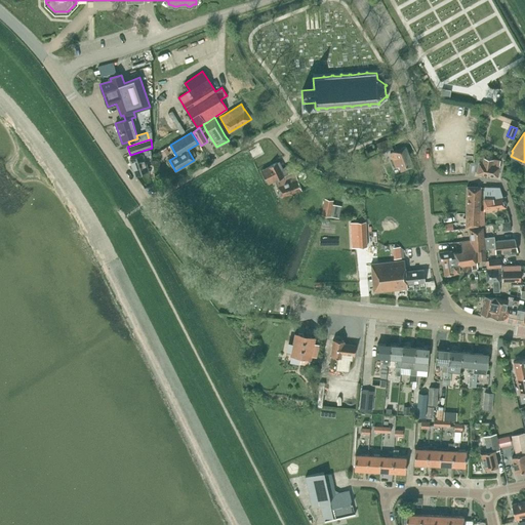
[(376,144),(380,154),(393,149),(390,139),(376,144)]
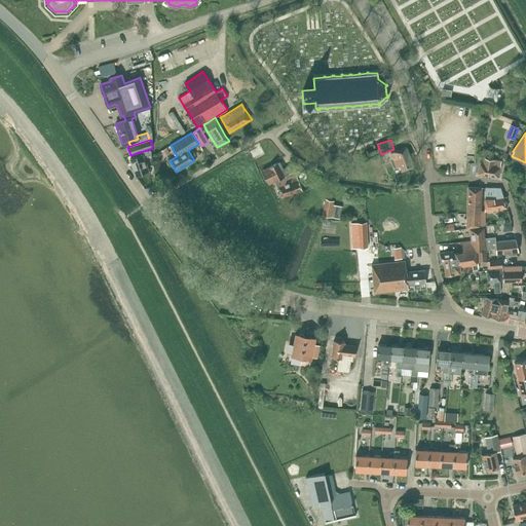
[(167,147),(161,151),(164,157),(171,153),(167,147)]
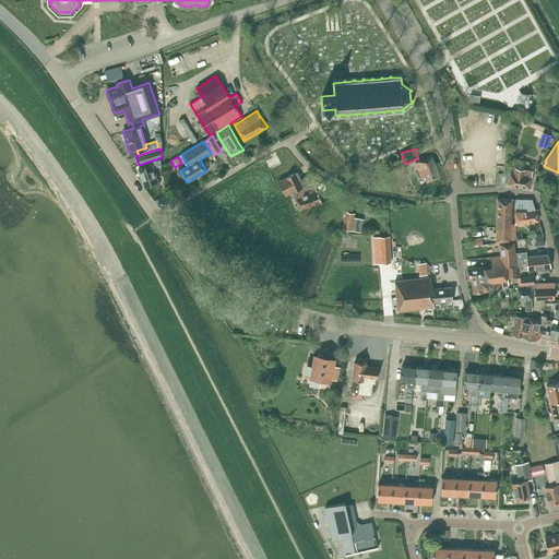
[(415,162),(421,178),(426,177),(427,181),(440,176),(431,156),(415,162)]
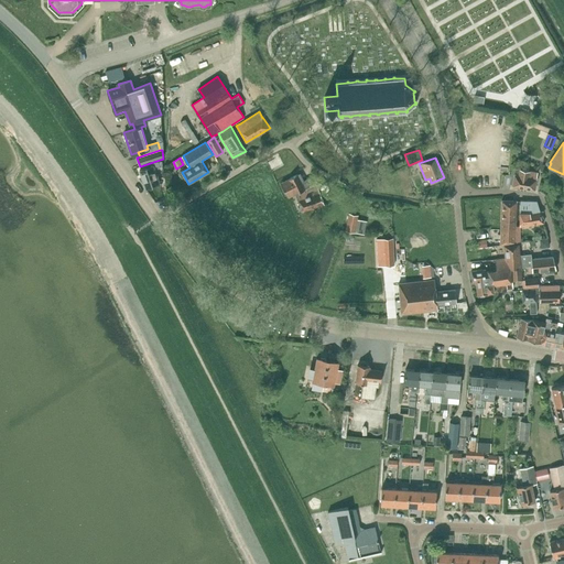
[(145,165),(147,167),(140,170),(145,188),(156,184),(152,170),(158,169),(155,162),(145,165)]
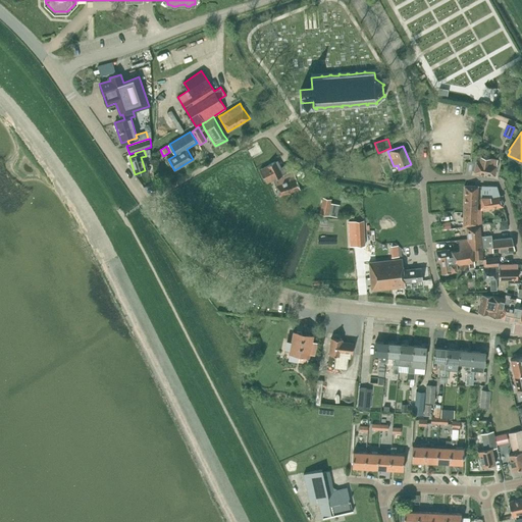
[(480,162),(476,161),(474,172),(494,175),(497,164),(497,163),(497,159),(481,157),(480,162)]
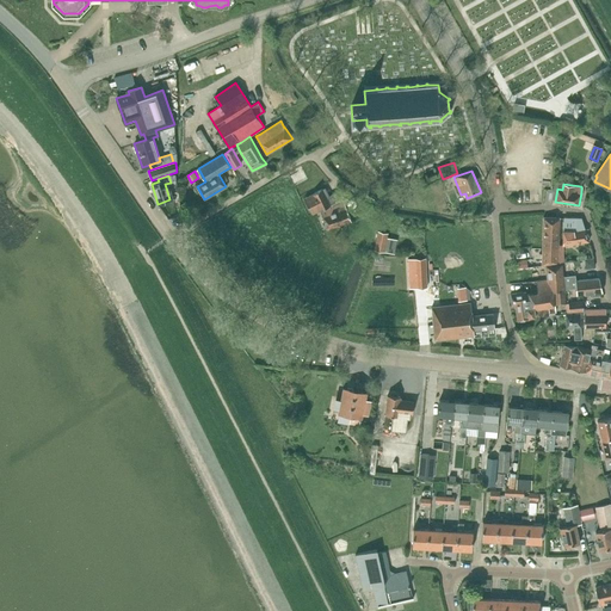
[(340,195),(339,191),(333,195),(329,196),(326,187),(304,198),(312,214),(320,210),(320,211),(344,201),(340,195)]
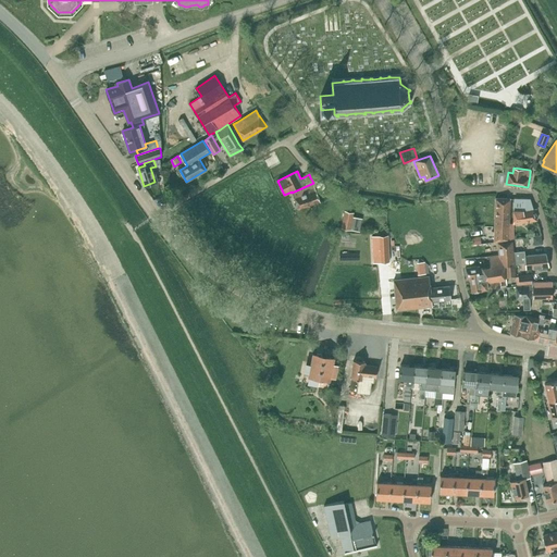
[(292,193),(298,209),(320,201),(313,183),(292,193)]
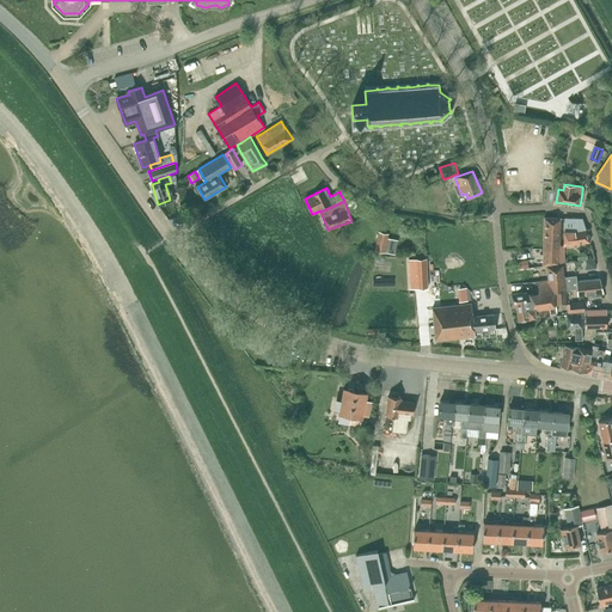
[(564,256),(563,245),(560,245),(561,218),(544,218),(543,265),(564,262),(564,256)]
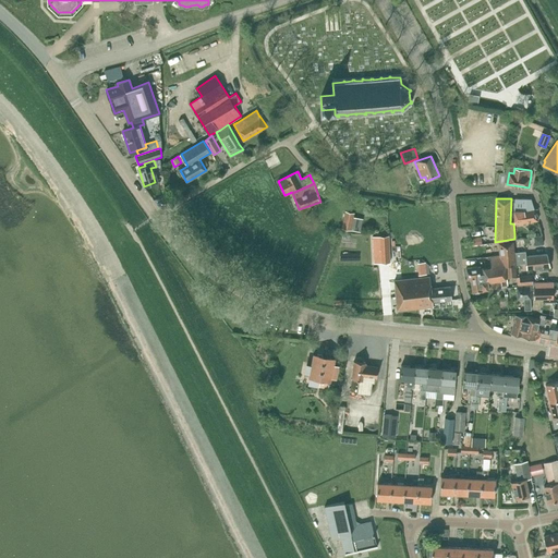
[(531,199),(514,198),(513,223),(537,220),(531,199)]
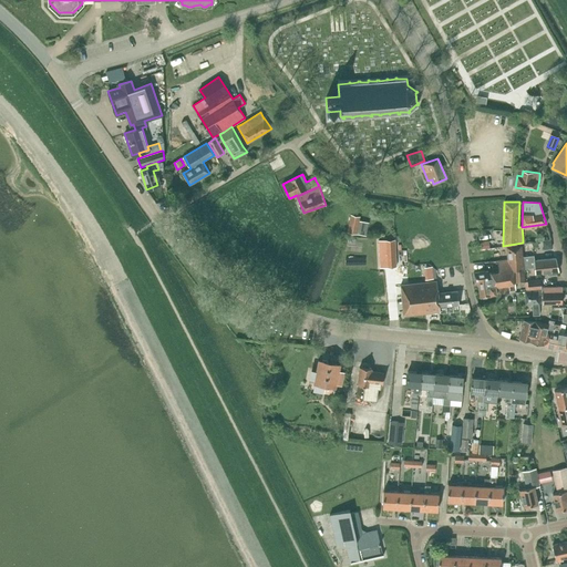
[(351,214),(348,232),(357,234),(367,236),(369,223),(360,220),(360,216),(351,214)]
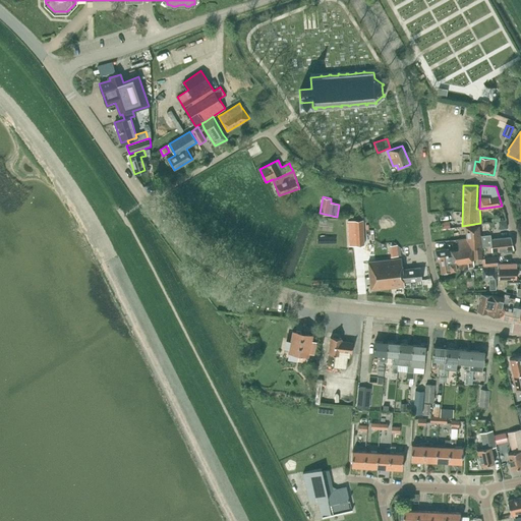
[(503,212),(496,213),(497,220),(505,219),(503,212)]
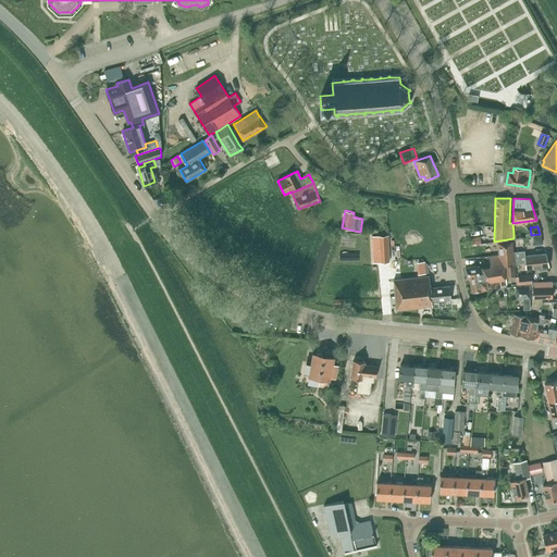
[(372,236),(373,262),(390,261),(388,235),(372,236)]
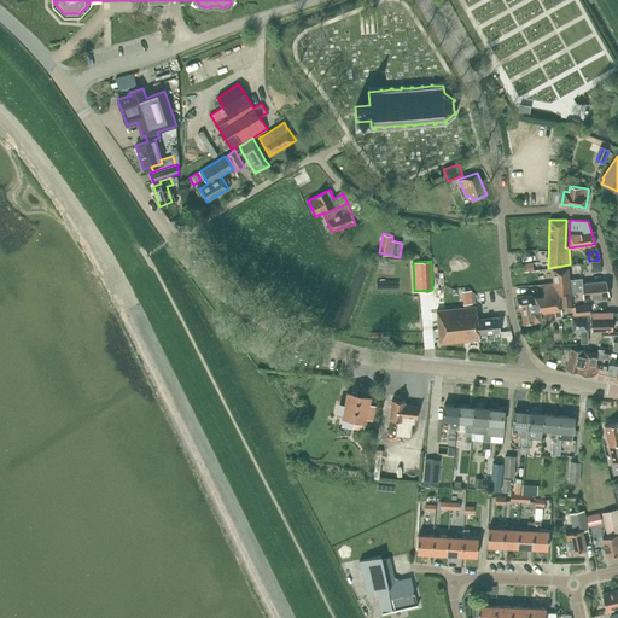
[(559,291),(571,290),(570,279),(569,268),(553,269),(554,284),(543,284),(544,295),(535,296),(535,297),(537,310),(560,308),(559,291)]
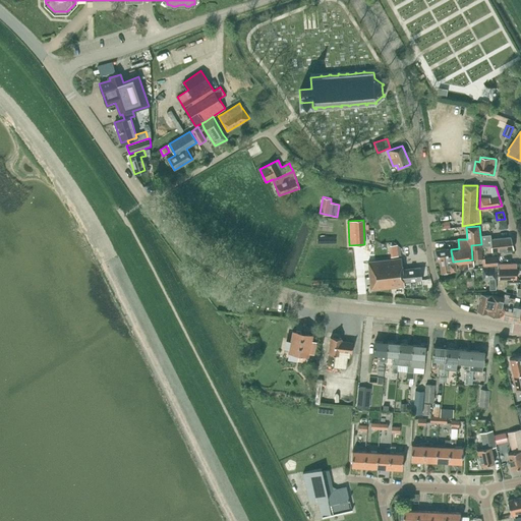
[(481,244),(481,246),(491,245),(491,251),(514,248),(511,237),(490,240),(490,234),(480,235),(481,244)]
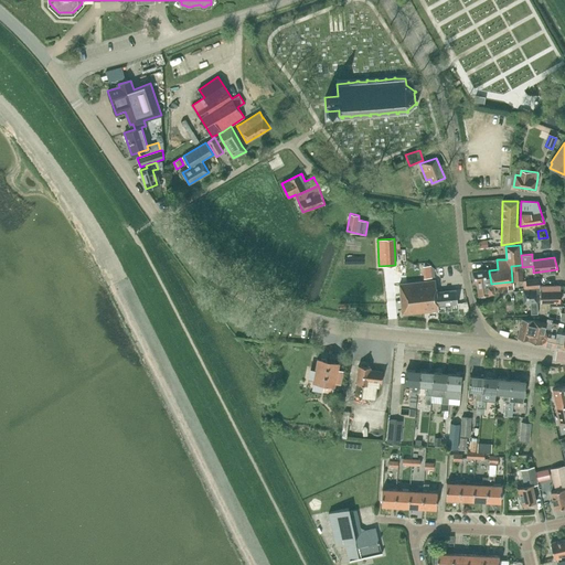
[(523,280),(522,267),(522,265),(511,266),(512,281),(523,280)]
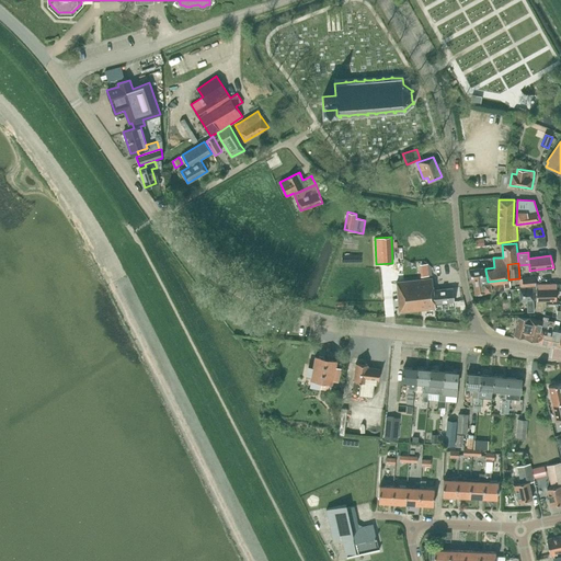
[(510,286),(508,279),(488,282),(485,270),(484,271),(483,267),(469,270),(470,279),(473,279),(476,295),(487,293),(487,289),(491,289),(504,288),(504,286),(510,286)]
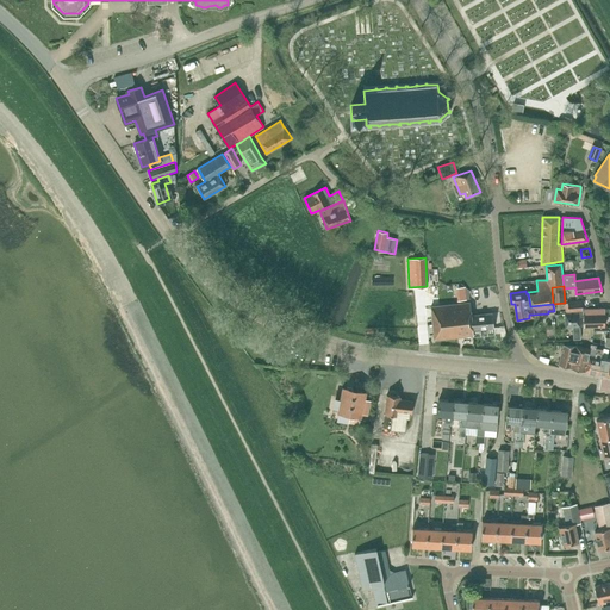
[(579,311),(578,302),(567,303),(568,312),(579,311)]
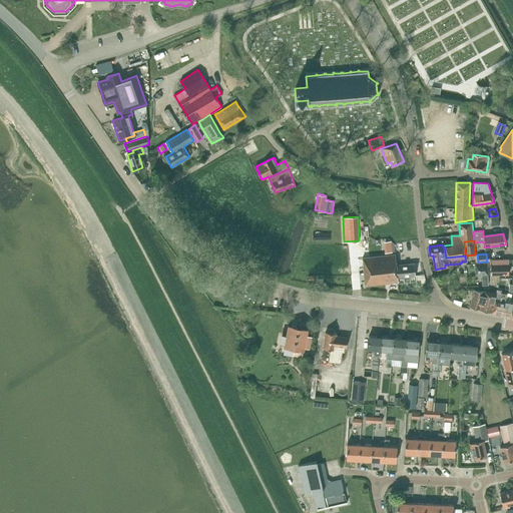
[(395,254),(363,258),(366,286),(398,282),(398,278),(396,265),(395,254)]
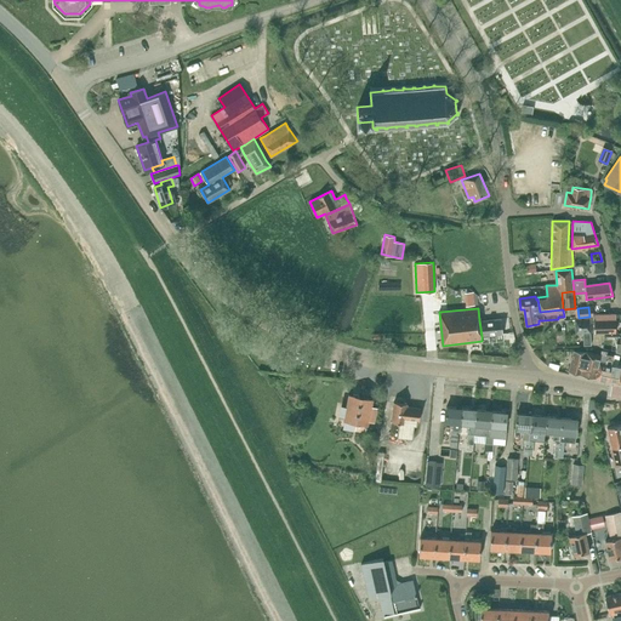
[(596,314),(596,320),(593,320),(594,332),(615,331),(615,313),(596,314)]
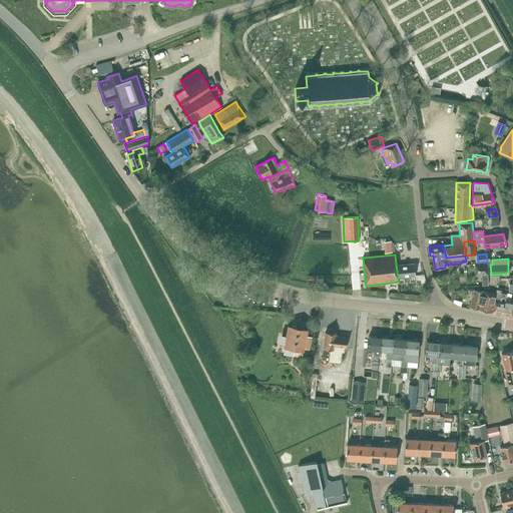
[(475,276),(482,275),(482,286),(488,285),(487,263),(475,264),(475,276)]
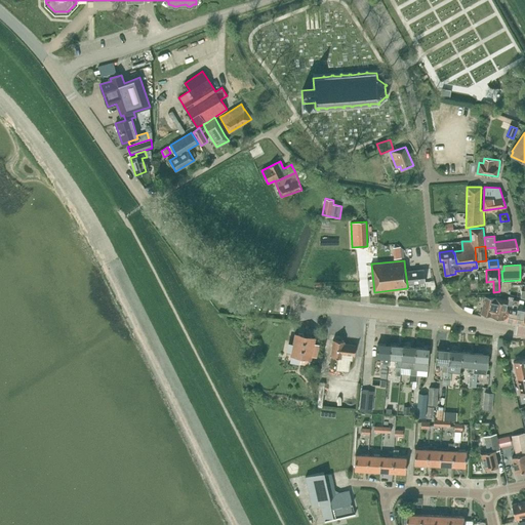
[(426,282),(423,270),(405,271),(407,284),(426,282)]
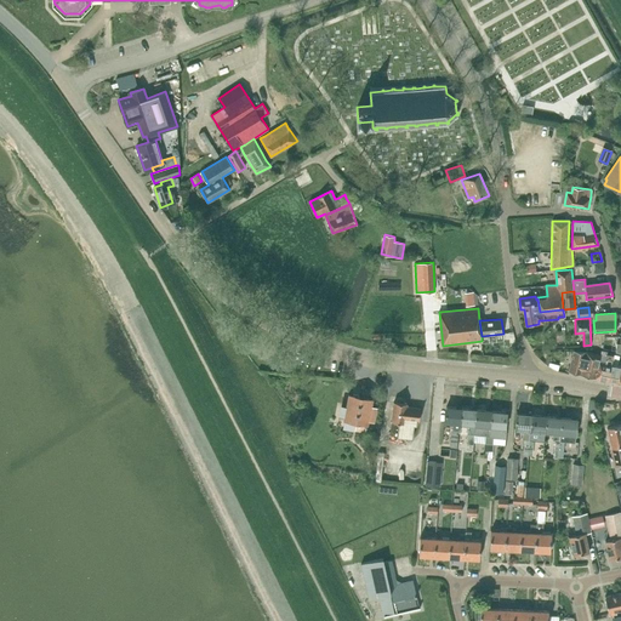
[(582,351),(574,351),(569,371),(594,377),(600,355),(586,352),(582,351)]
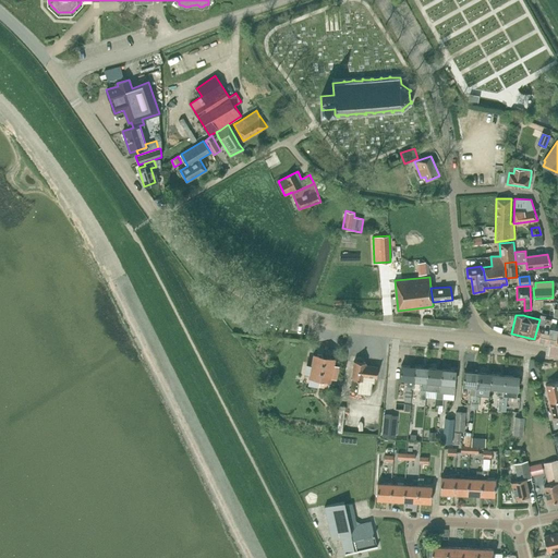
[(543,326),(538,325),(535,339),(546,341),(549,327),(550,318),(544,317),(543,326)]
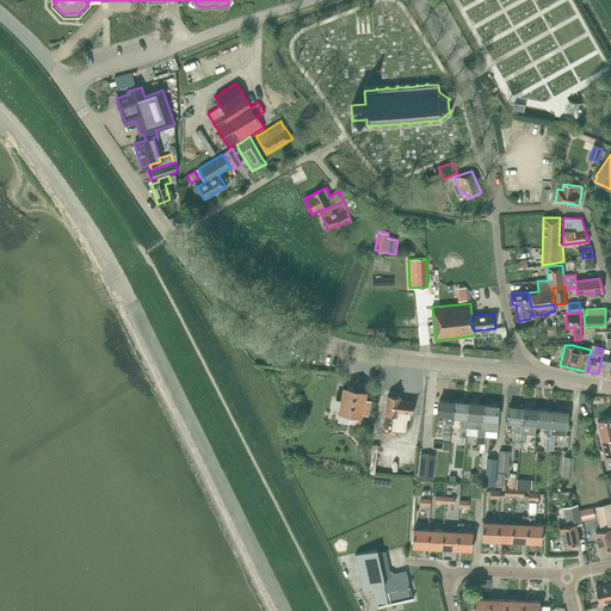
[(610,359),(602,358),(598,374),(610,377),(610,375),(610,359)]
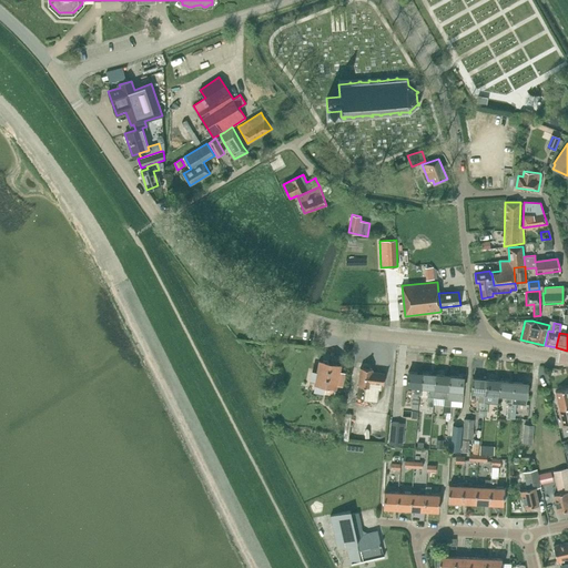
[(341,364),(320,359),(315,382),(318,383),(324,384),(326,384),(325,392),(334,394),(335,386),(336,386),(336,383),(341,383),(343,372),(340,371),(341,364)]
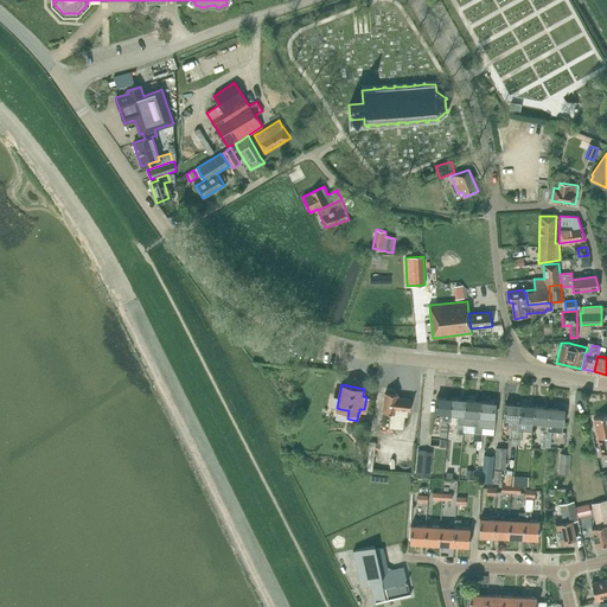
[(410,411),(411,400),(397,397),(398,394),(385,393),(383,411),(385,411),(385,419),(382,420),(382,425),(389,426),(389,427),(403,428),(406,415),(408,415),(408,410),(410,411)]
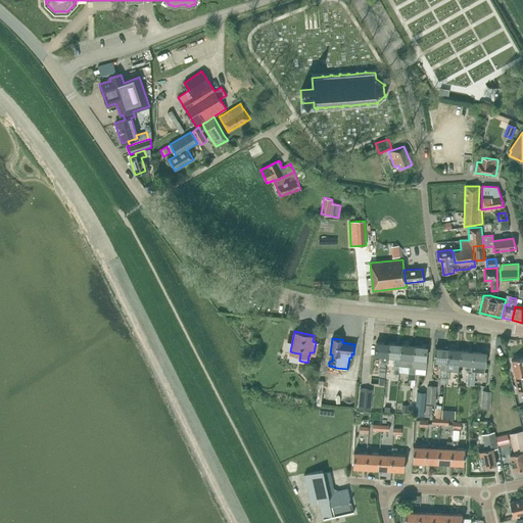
[(382,355),(381,362),(387,363),(388,357),(389,343),(376,342),(375,354),(382,355)]
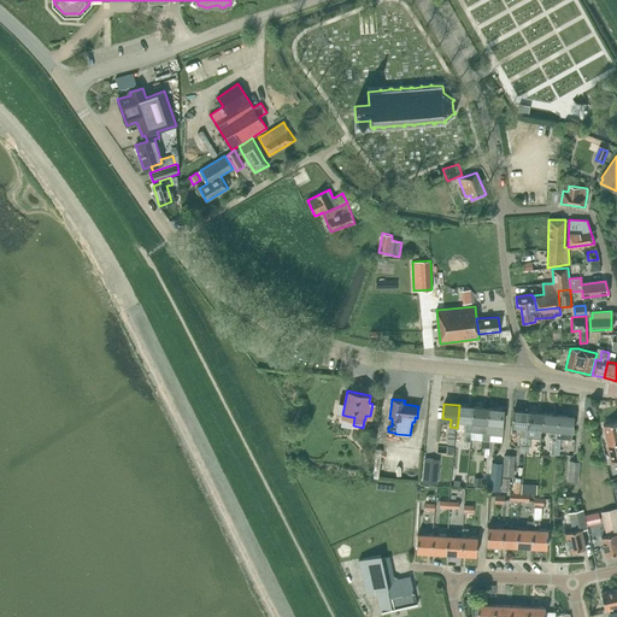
[(458,421),(465,421),(463,441),(470,441),(471,432),(475,406),(459,405),(458,421)]
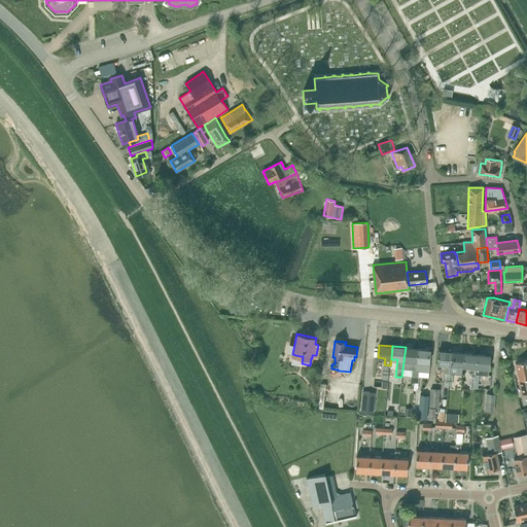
[(406,347),(402,369),(412,370),(415,370),(417,349),(406,347)]
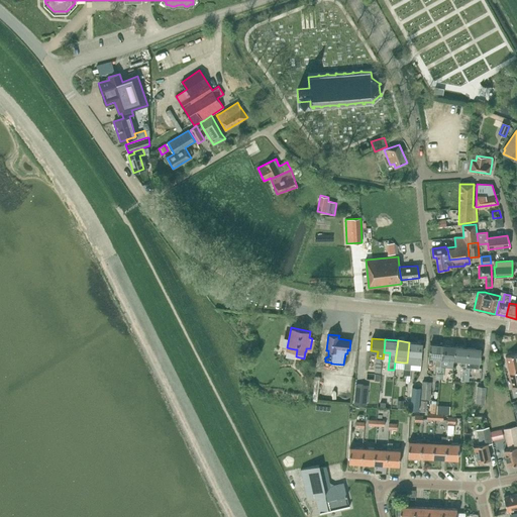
[(409,342),(407,363),(411,364),(411,365),(422,366),(422,355),(421,355),(422,343),(410,342),(409,342)]
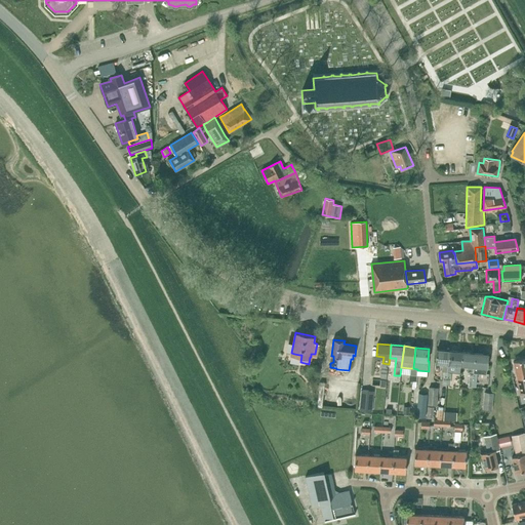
[(449,351),(437,350),(436,362),(443,363),(442,371),(444,371),(443,384),(450,384),(451,371),(448,371),(449,363),(448,363),(449,351)]
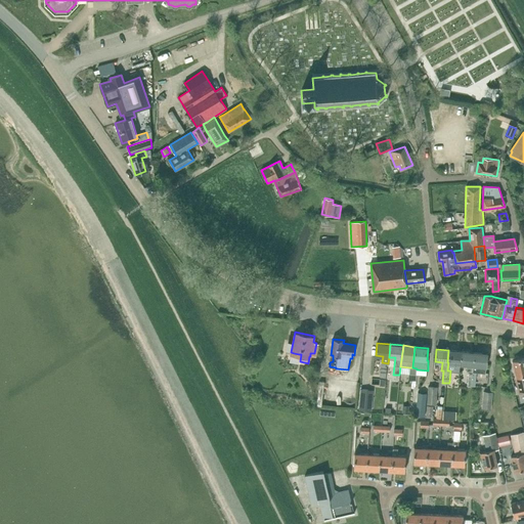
[(455,363),(454,372),(460,372),(461,363),(462,351),(448,350),(447,362),(448,362),(455,363)]
